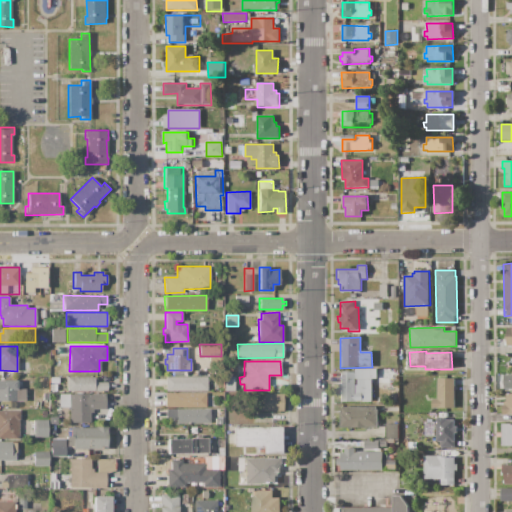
[(340,372),(357,372),(358,379),(372,379),(372,402),(340,403),(340,372)]
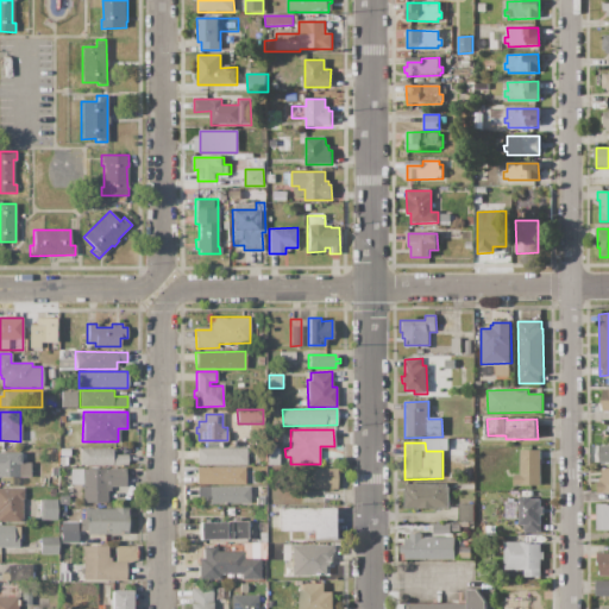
[(608,445),(597,446),(598,464),(608,463),(608,445)]
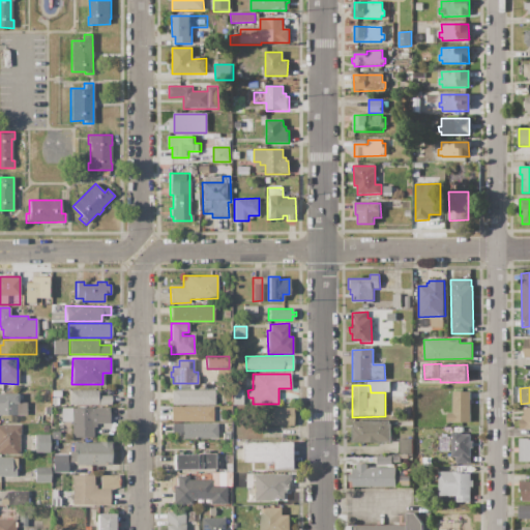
[(69,405),(69,389),(99,390),(99,395),(111,395),(111,405),(69,405)]
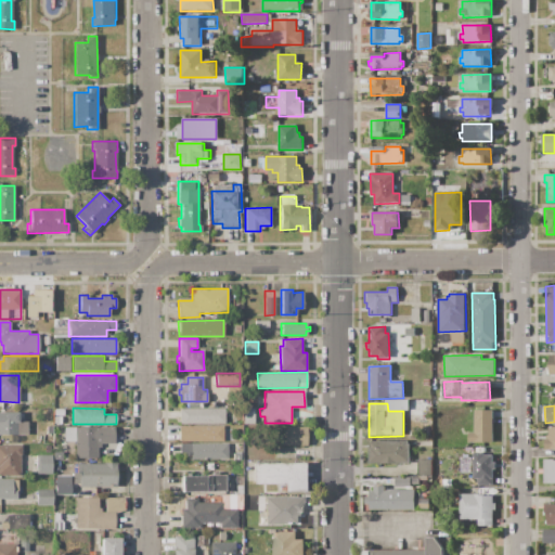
[(180,424),(179,408),(224,408),(224,423),(180,424)]
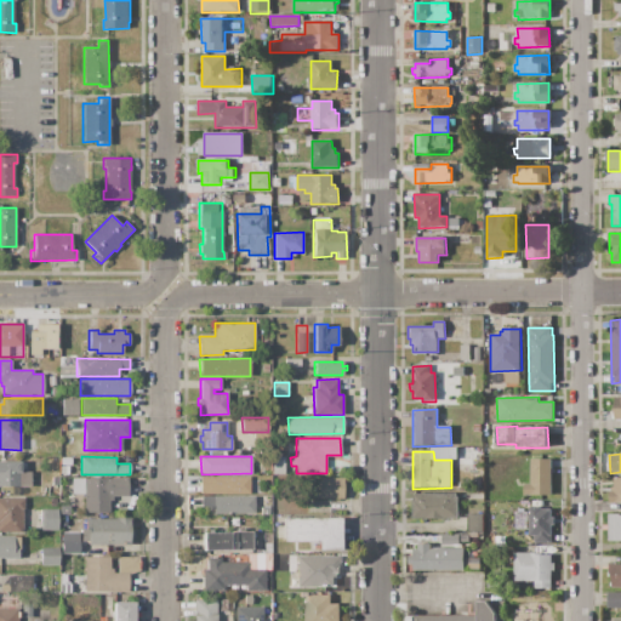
[(273,473),(272,456),(283,456),(283,473),(273,473)]
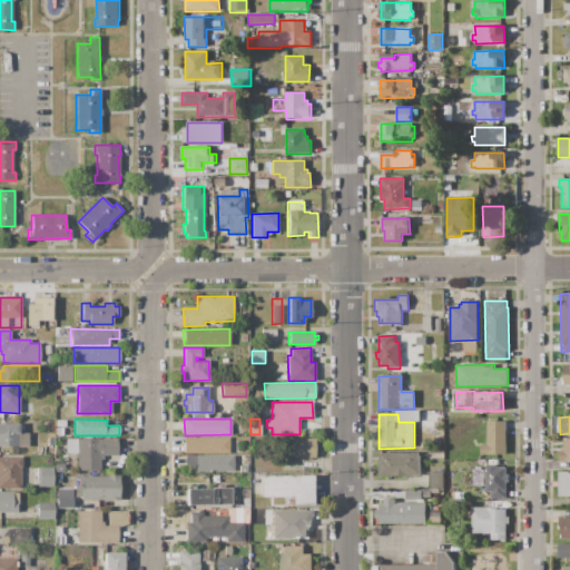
[(505,454),(481,455),(481,444),(487,444),(485,422),(505,422),(505,454)]
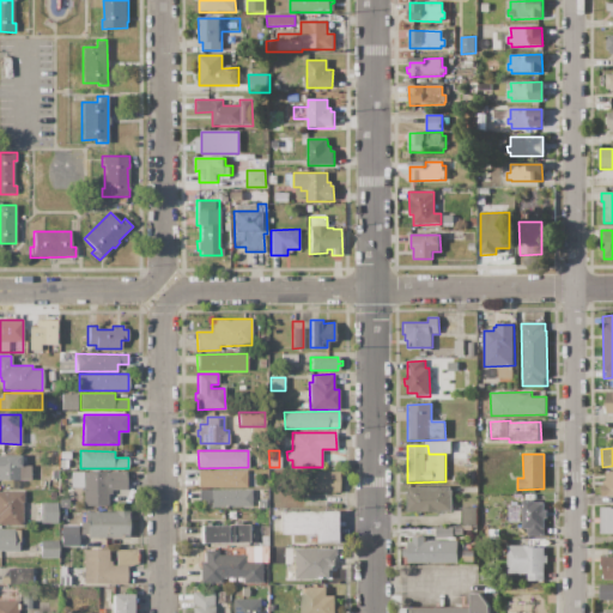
[(0,455),(19,455),(19,480),(0,480),(0,455)]
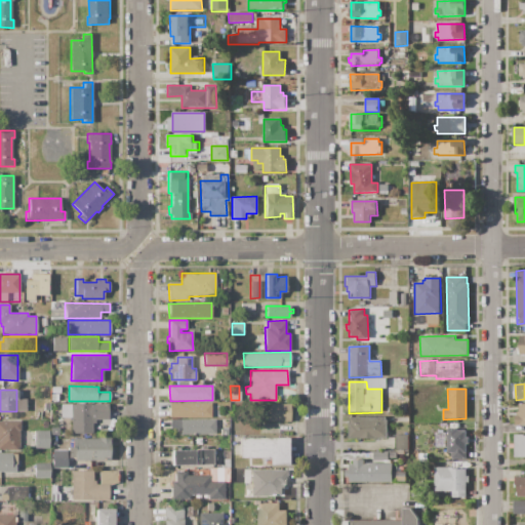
[(169,417),(169,403),(211,402),(211,417),(169,417)]
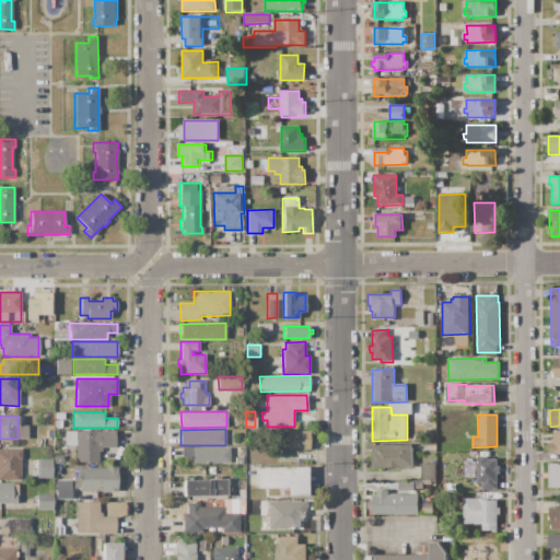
[(65,431),(115,431),(115,447),(102,447),(102,452),(98,451),(98,463),(77,463),(77,445),(65,444),(65,431)]
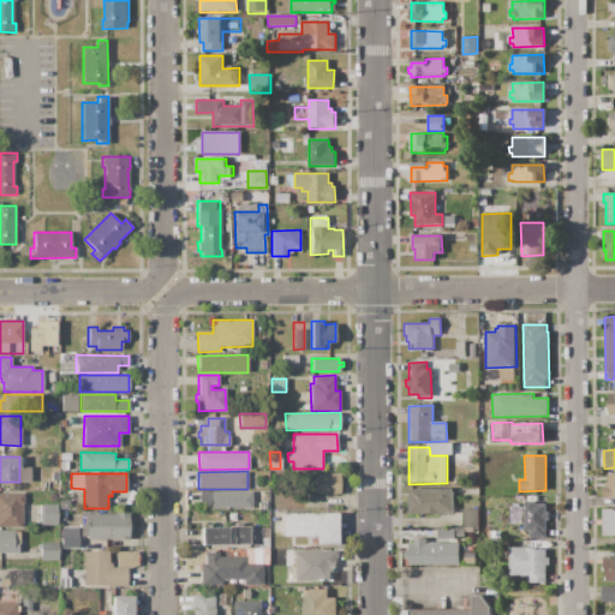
[(339,473),(339,493),(310,494),(310,473),(339,473)]
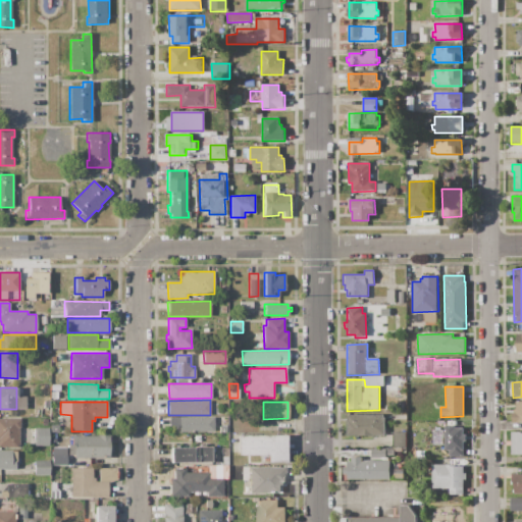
[(516,402),(521,402),(521,422),(512,422),(512,414),(516,414),(516,402)]
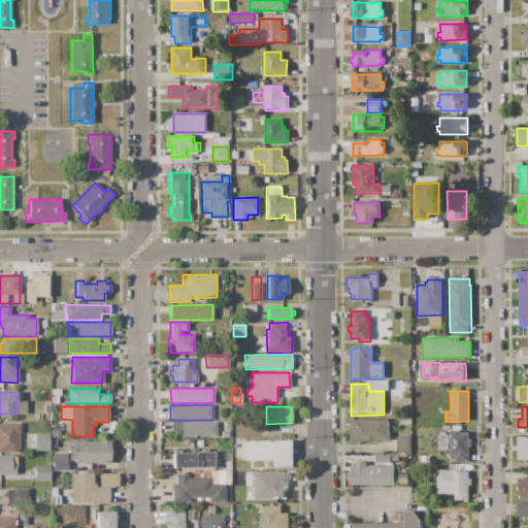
[(351,440),(351,420),(390,420),(390,440),(382,440),(382,442),(376,442),(376,446),(363,446),(363,440),(351,440)]
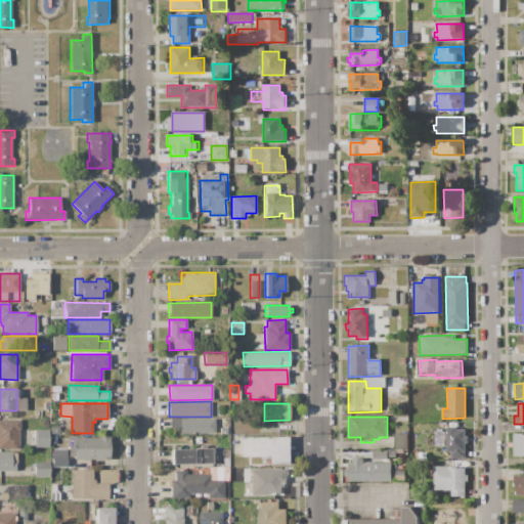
[(170,419),(214,419),(214,433),(180,433),(180,427),(170,427),(170,419)]
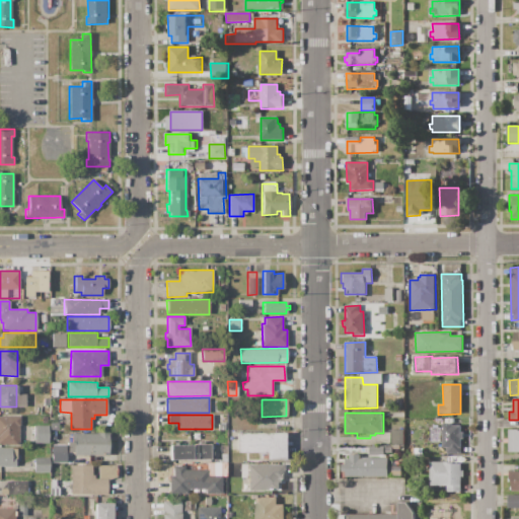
[(0,445),(0,416),(19,416),(19,445),(0,445)]
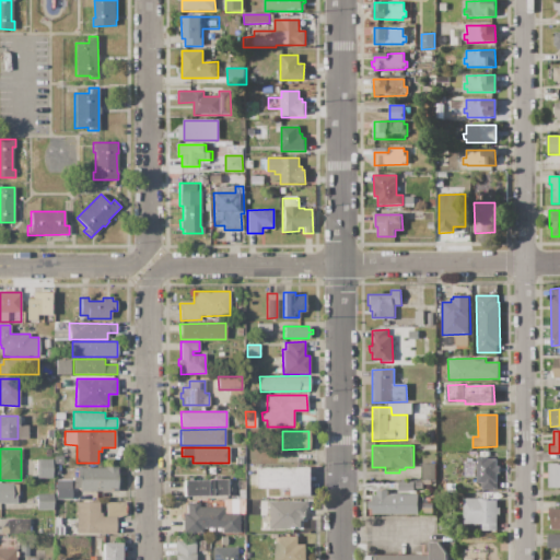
[(55,455),(62,455),(62,464),(54,464),(55,455)]
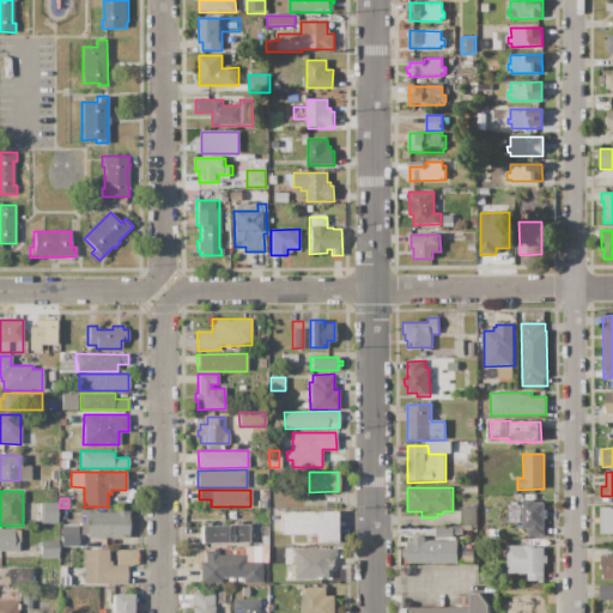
[(40,502),(58,502),(58,523),(40,523),(40,502)]
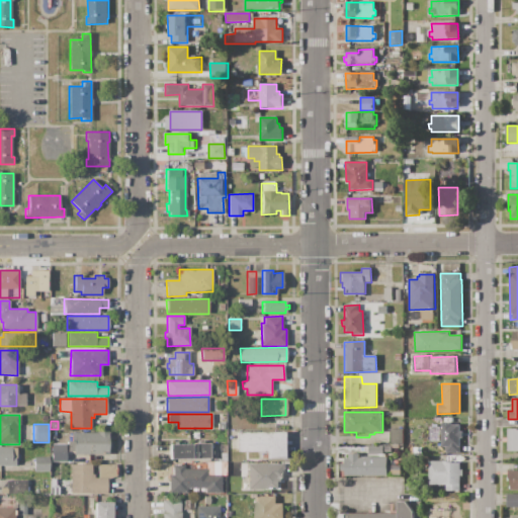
[(459,452),(432,452),(432,441),(441,441),(441,425),(459,425),(459,432),(462,432),(462,438),(459,438),(459,452)]
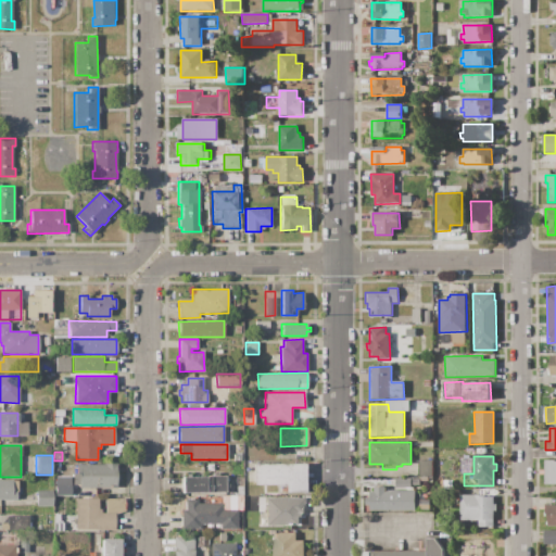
[(544,460),(555,459),(555,484),(544,484),(544,460)]
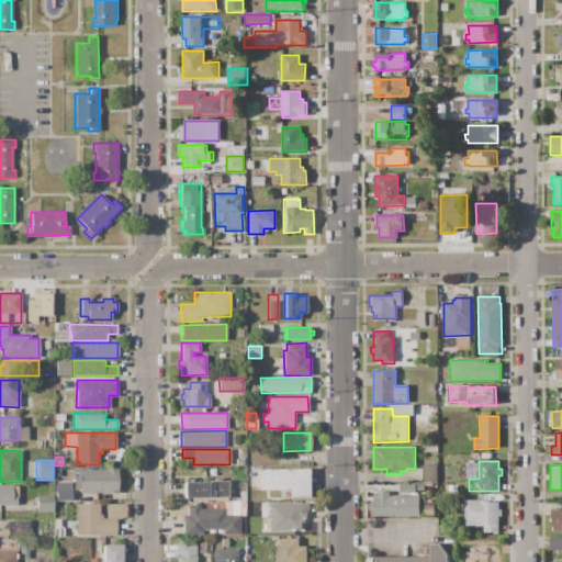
[(423,465),(436,465),(437,482),(423,482),(423,465)]
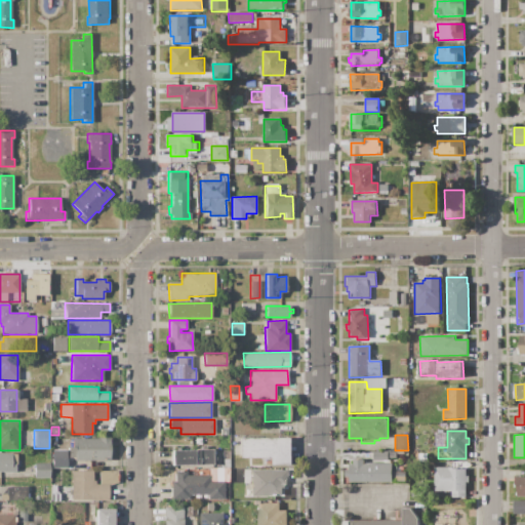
[(240,437),(272,436),(272,438),(287,438),(287,465),(270,465),(270,456),(240,457),(240,437)]
